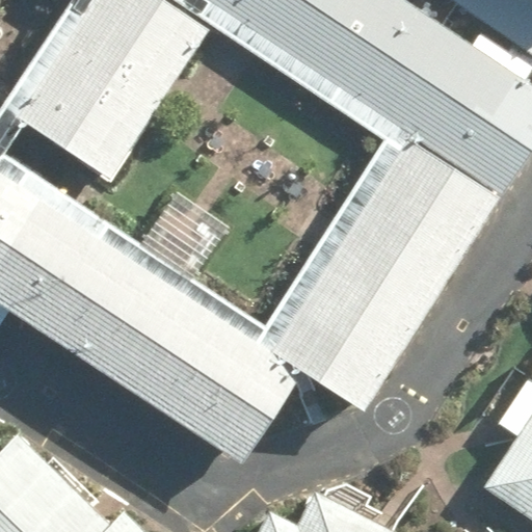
[(207,0),(415,135),(271,352),(0,175),(0,303),(9,311),(244,463),(260,440),(295,384),(301,376),(303,372),(311,376),(353,404),(364,411),(504,197),(531,155),(531,85),(525,81),(530,73),(531,70),(531,51),(514,40),(508,49),(482,32),(474,46),(443,25),(403,0),(207,0)]
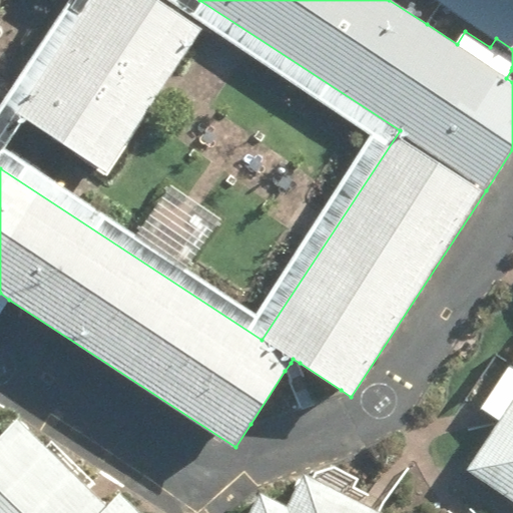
[(0,168),(262,340),(400,130),(199,0),(68,0),(0,104),(0,168)]
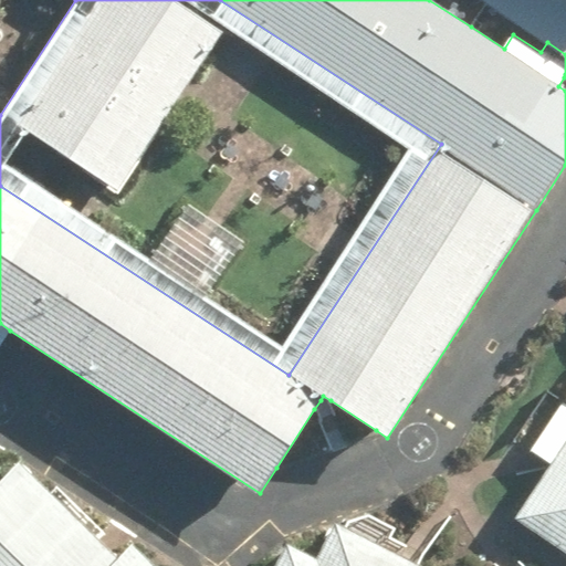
[(565,0),(486,0),(488,0),(547,42),(565,54),(565,0)]
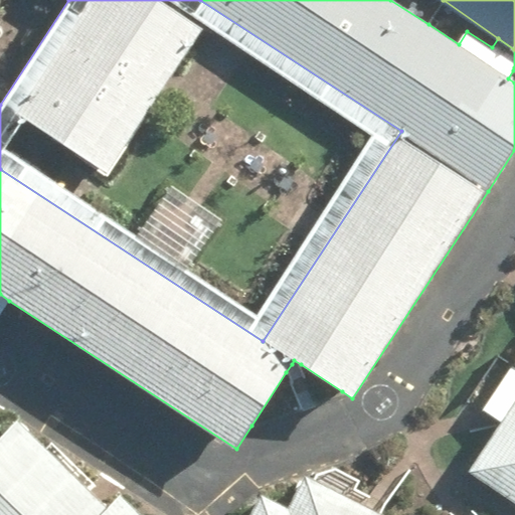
[(0,294),(0,313),(9,301),(0,294)]
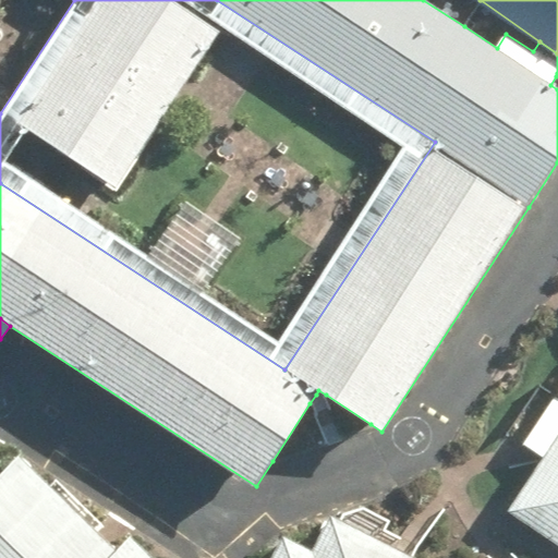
[(557,393),(557,396),(523,446),(532,451),(544,459),(513,505),(508,512),(517,518),(557,545),(557,393)]
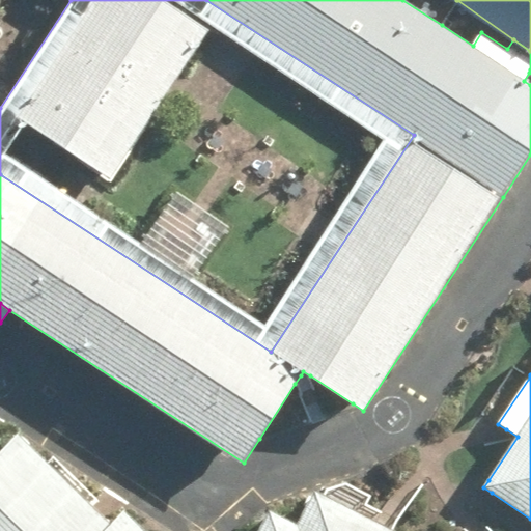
[(43,459),(18,435),(0,452),(0,530),(143,530),(126,512),(113,526),(109,522),(100,513),(93,507),(43,459)]
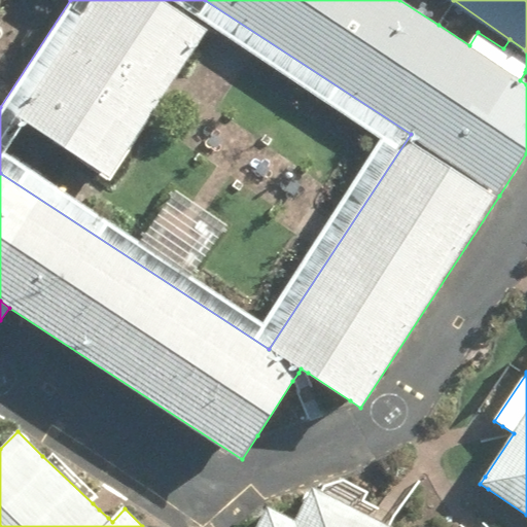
[(389,526),(332,498),(319,491),(314,489),(308,499),(305,497),(292,521),(265,507),(254,526),(389,526)]
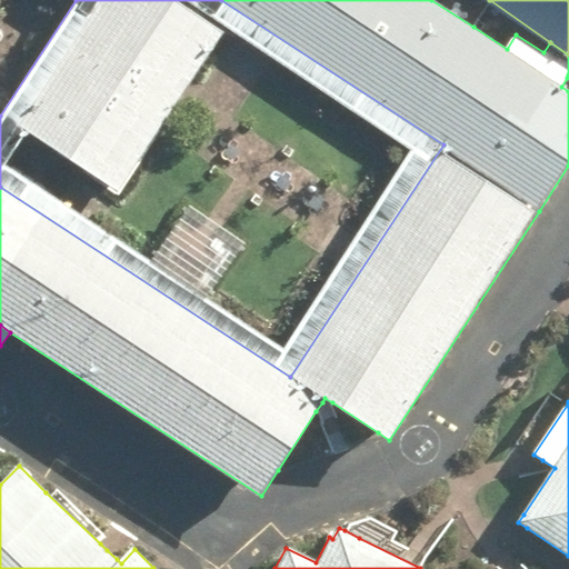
All buildings are outlined.
